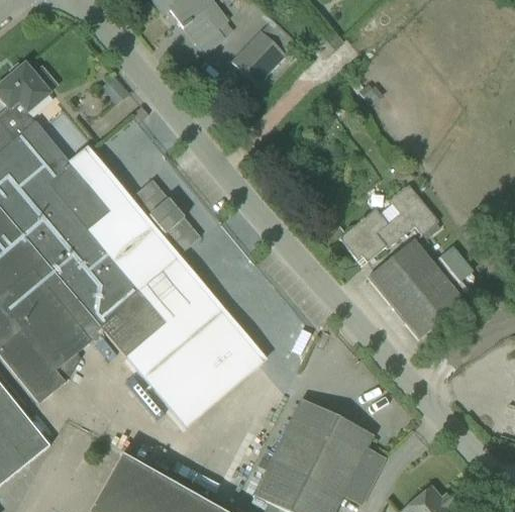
[(155,0),(164,11),(170,7),(184,25),(186,24),(206,50),(224,37),(216,26),(227,18),(214,0),(155,0)]
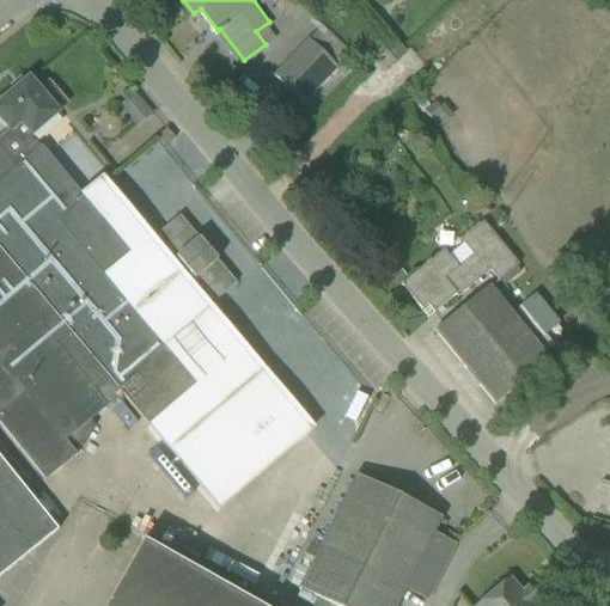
[(281,67),(309,96),(343,59),(315,30),(281,67)]
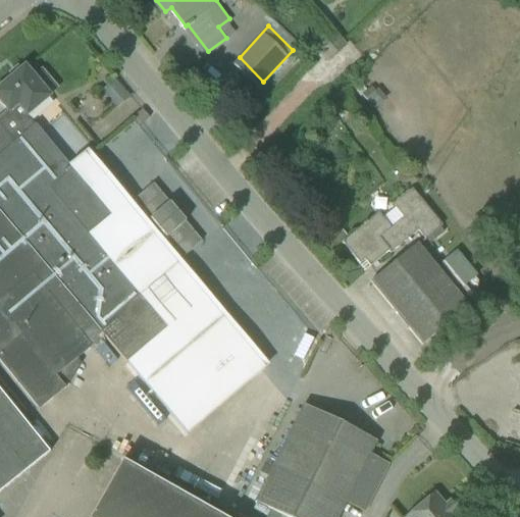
[(0,96),(10,108),(0,116),(0,118),(16,139),(37,121),(28,111),(50,92),(26,62),(0,84),(0,96)]
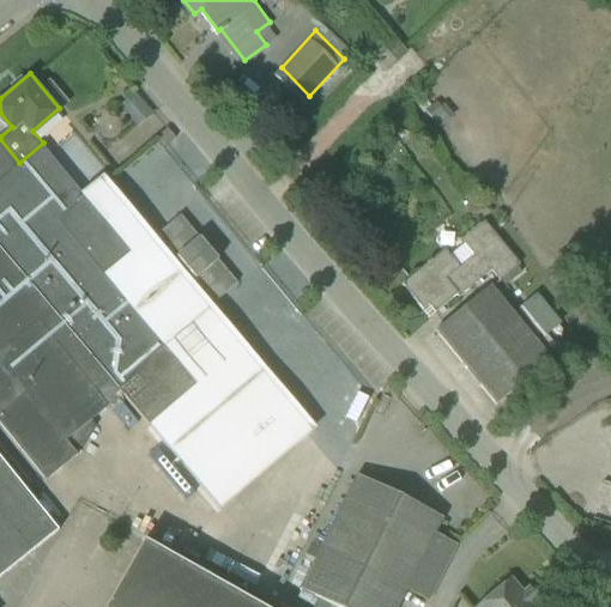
[(443,99),(431,110),(441,122),(453,111),(443,99)]
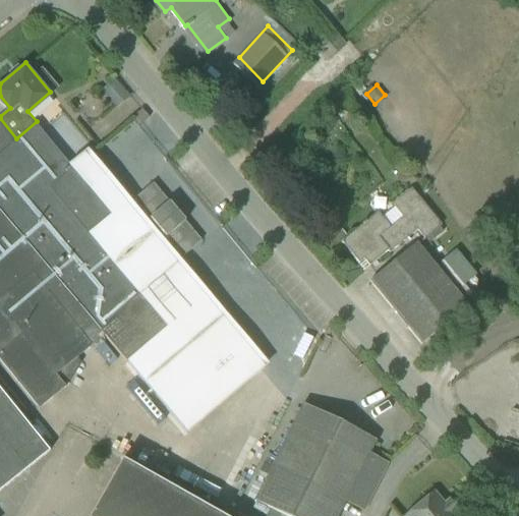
[(135,112),(142,120),(151,112),(143,105),(135,112)]
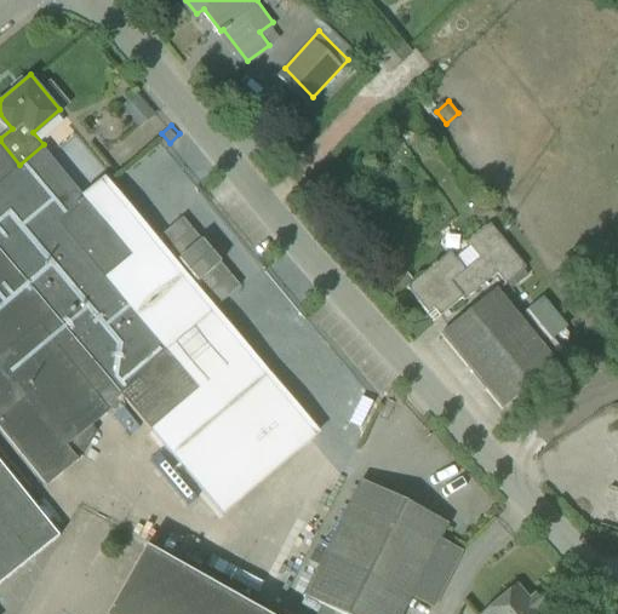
[(0,246),(125,396),(152,426),(222,509),(314,430),(245,349),(201,385),(169,346),(212,309),(201,297),(216,283),(177,237),(162,251),(152,237),(120,264),(106,247),(120,235),(86,195),(44,144),(19,165),(0,141),(0,246)]
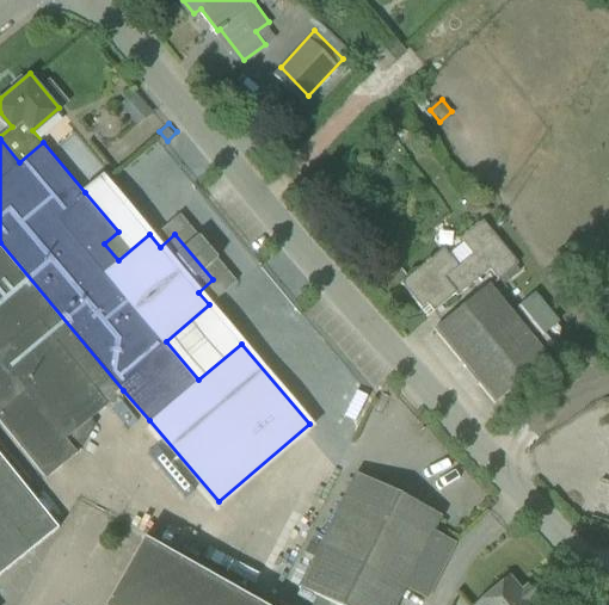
[(401,278),(423,303),(428,300),(435,307),(456,289),(459,291),(491,265),(499,275),(520,259),(484,216),(461,234),(463,238),(449,249),(444,244),(401,278)]
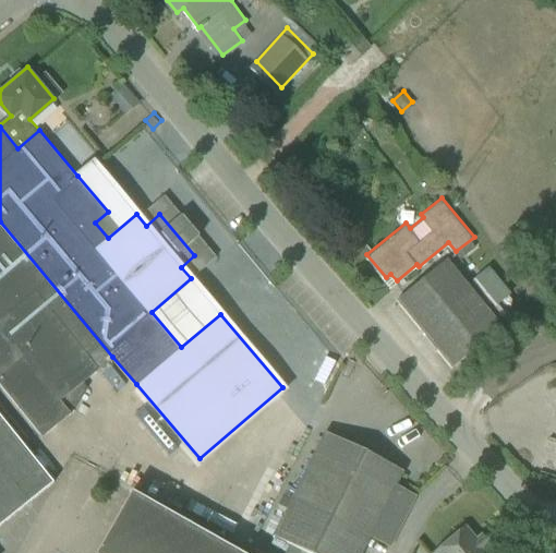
[(99,368),(112,357),(0,221),(0,382),(28,418),(43,434),(71,411),(64,403),(69,399),(75,405),(88,385),(84,380),(99,368)]
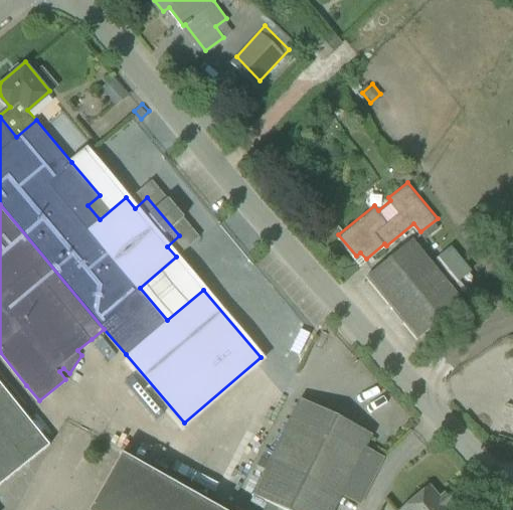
[(366,274),(417,336),(464,299),(413,236),(366,274)]
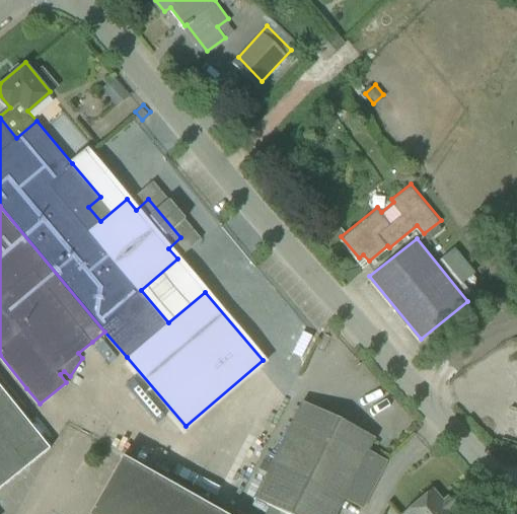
[(453,244),(441,254),(451,268),(463,258),(453,244)]
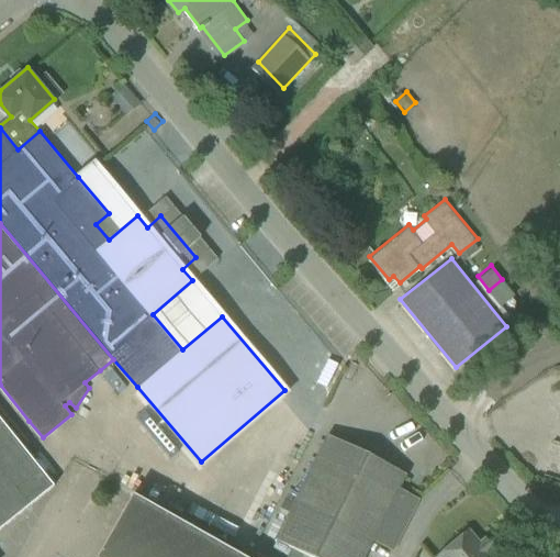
[(0,526),(54,483),(0,415),(0,526)]
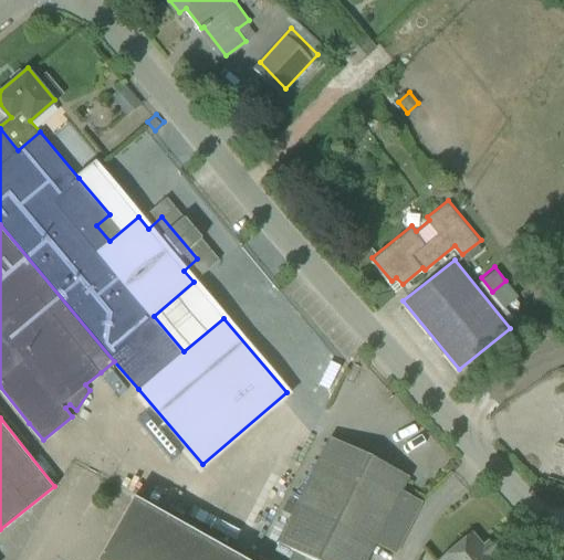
[(331,434),(278,540),(293,548),(313,558),(317,559),(366,559),(376,540),(377,539),(394,505),(414,515),(421,499),(401,489),(409,474),(331,434)]
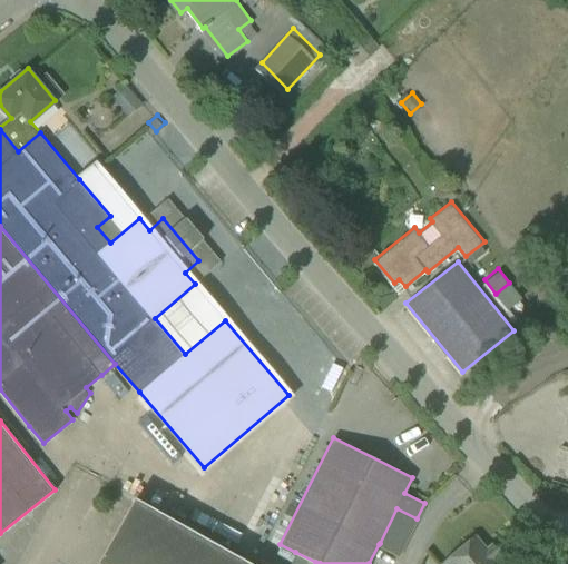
[(248,563),(134,500),(97,563),(248,563)]
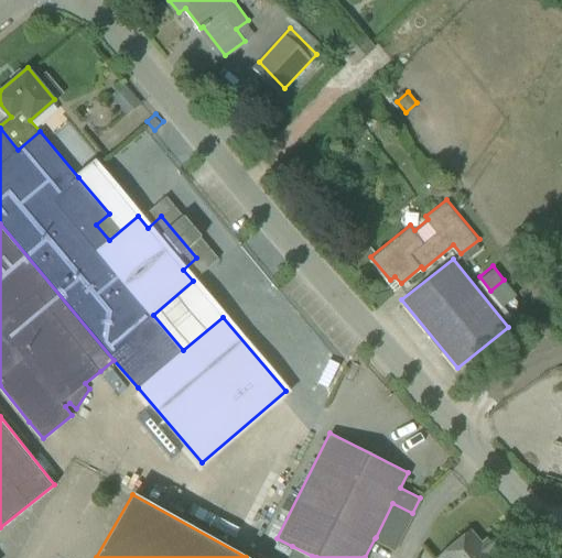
[(500,557),(493,549),(496,546),(487,536),(482,540),(471,528),(454,543),(435,557),(500,557)]
